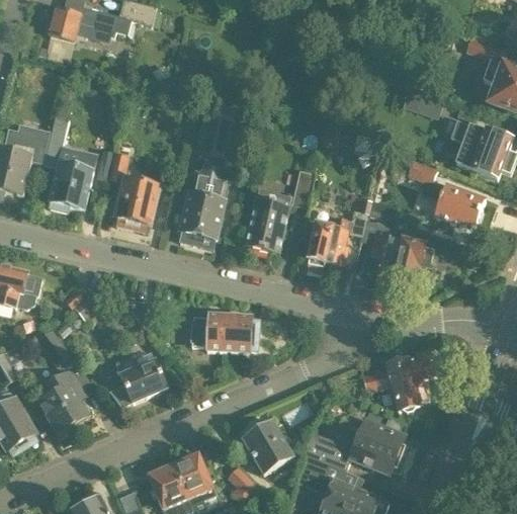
[(64,10),(58,8),(51,36),(75,43),(77,35),(87,38),(89,31),(115,38),(116,32),(133,36),(137,22),(153,26),(158,8),(128,0),(124,0),(119,16),(84,7),(86,1),(82,0),(67,0),(64,10)]
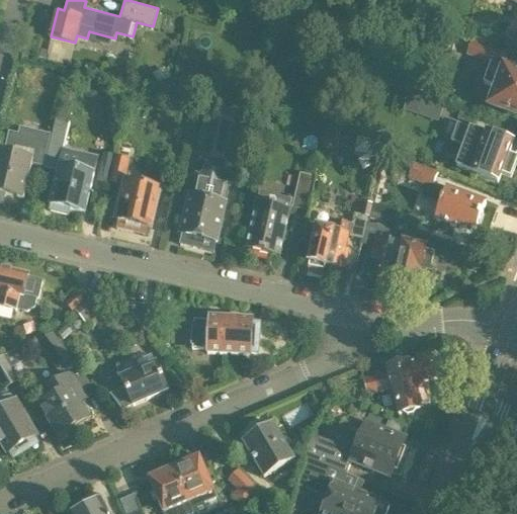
[(474,38),(468,52),(492,61),(485,81),(497,85),(490,103),(516,113),(516,70),(505,65),(510,53),(474,38)]
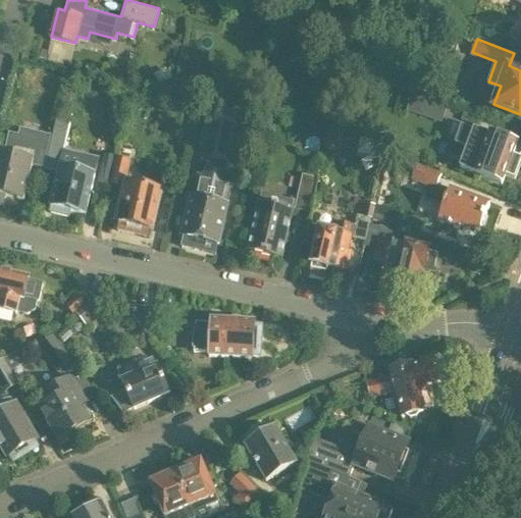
[(320,62),(317,71),(326,74),(329,65),(320,62)]
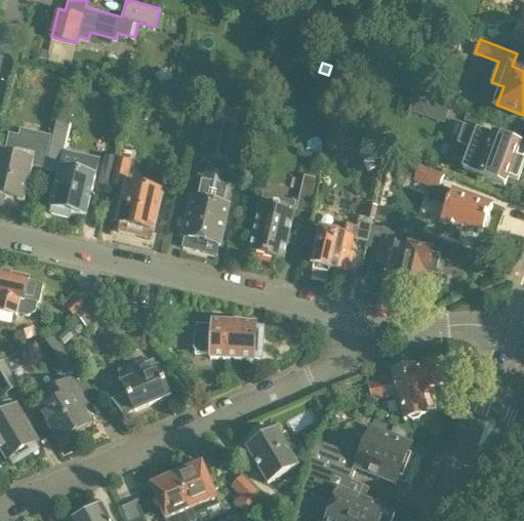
[(426,107),(446,115),(450,105),(429,96),(426,107)]
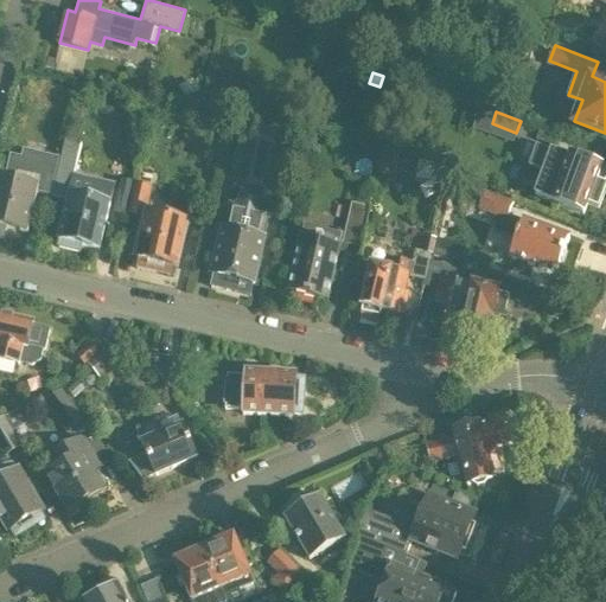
[(67,136),(56,181),(70,185),(58,236),(61,236),(59,241),(81,245),(82,241),(101,245),(116,180),(74,171),(81,140),(67,136)]
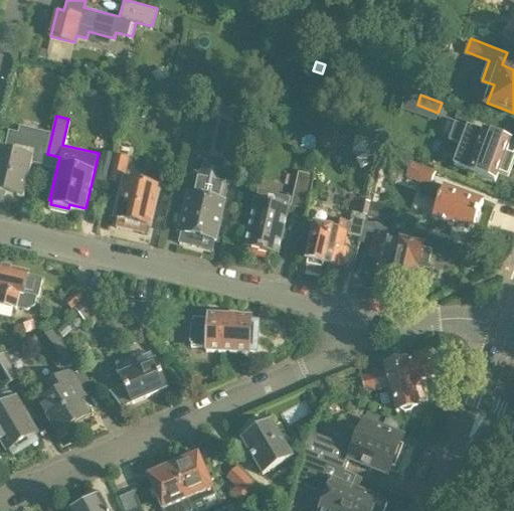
[(471,169),(495,179),(498,170),(508,174),(513,158),(513,153),(506,150),(509,141),(485,132),(468,126),(468,127),(448,119),(443,131),(451,134),(450,139),(462,144),(455,163),(471,169)]
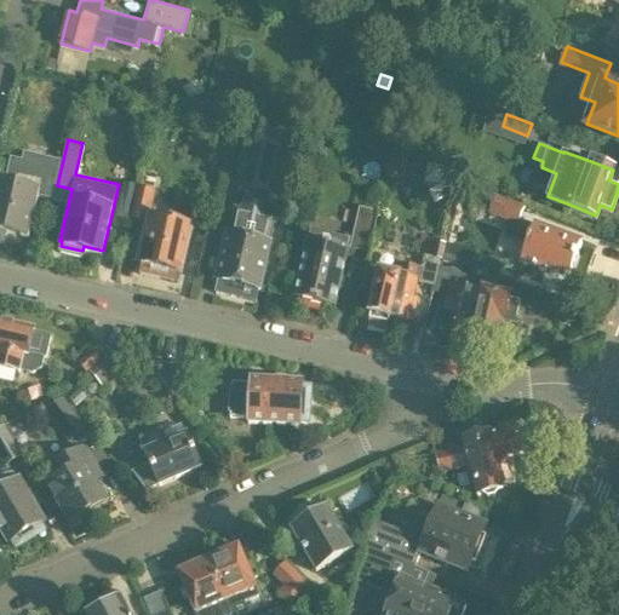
[(385,171),(402,174),(407,151),(390,148),(385,171)]
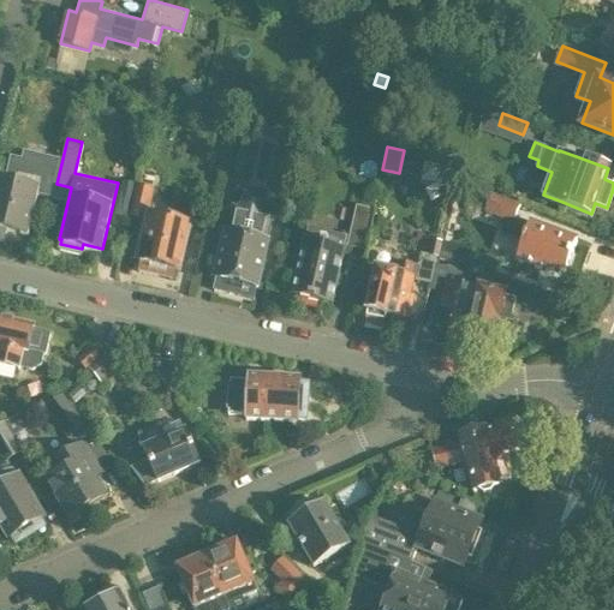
[(0,237),(5,238),(7,227),(29,232),(39,191),(52,195),(61,156),(24,148),(23,156),(11,154),(6,178),(0,177),(0,237)]
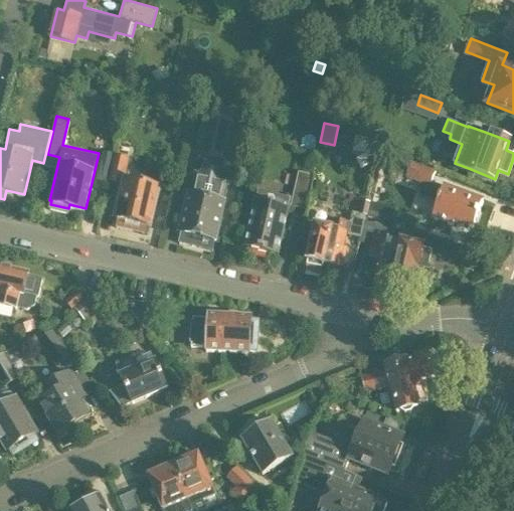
[(355,133),(353,148),(379,153),(382,138),(355,133)]
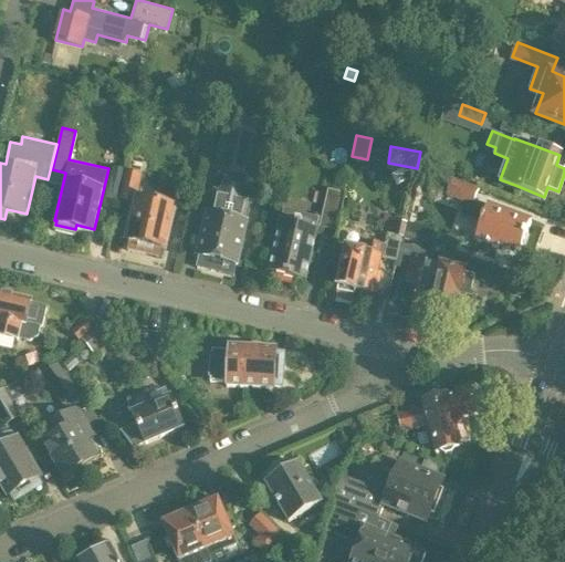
[(119,197),(126,169),(113,166),(106,194),(119,197)]
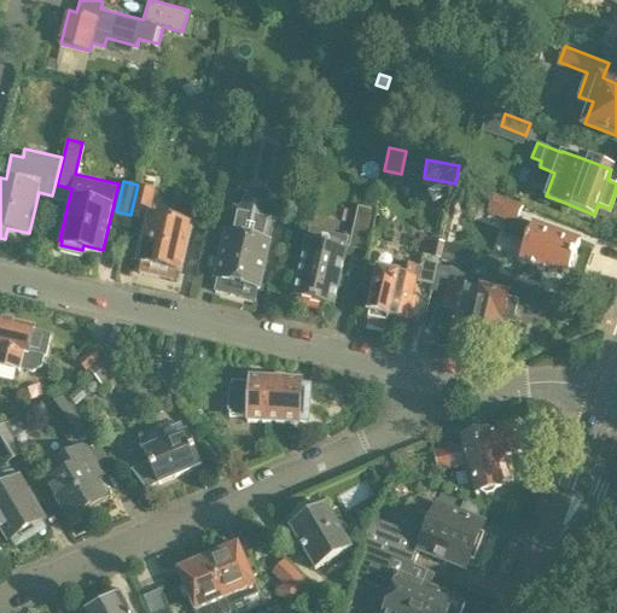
[(181,268),(192,222),(150,212),(156,188),(138,185),(131,215),(149,219),(139,258),(143,260),(140,269),(161,274),(162,264),(178,268),(181,268)]
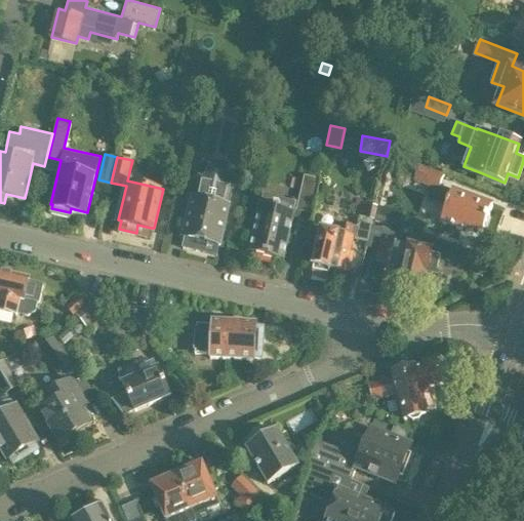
[(204,182),(198,179),(194,196),(193,196),(185,235),(183,245),(216,252),(219,242),(220,243),(229,204),(228,203),(232,188),(226,187),(230,169),(208,164),(204,182)]
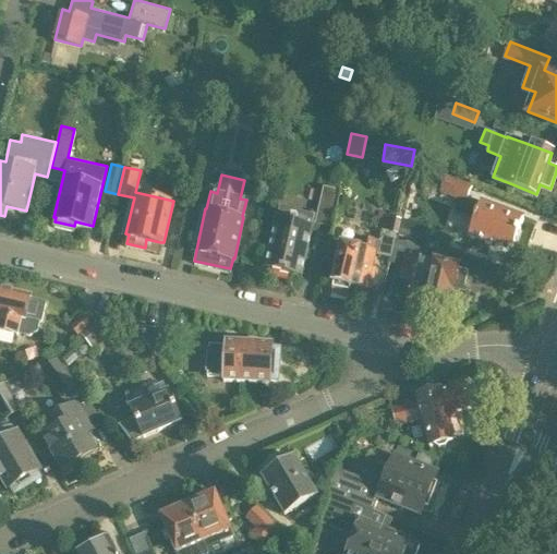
[(440,189),(467,200),(472,184),(445,176),(440,189)]
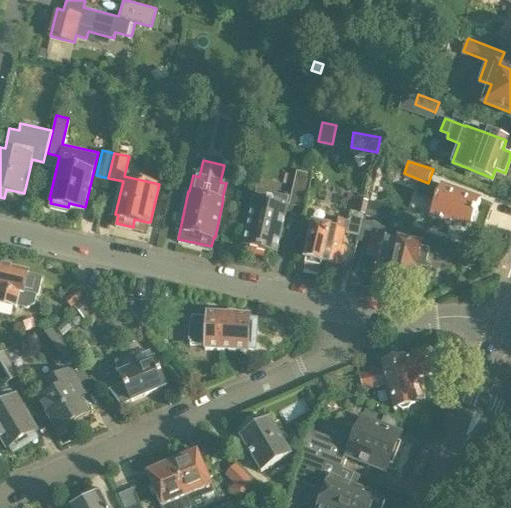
[(290,202),(304,206),(312,173),(297,170),(290,202)]
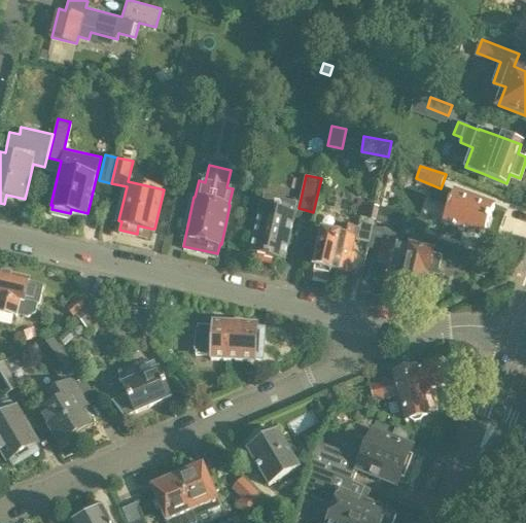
[(492,217),(490,216),(494,204),(454,189),(443,220),(464,229),(465,224),(484,231),(486,225),(489,227),(492,217)]
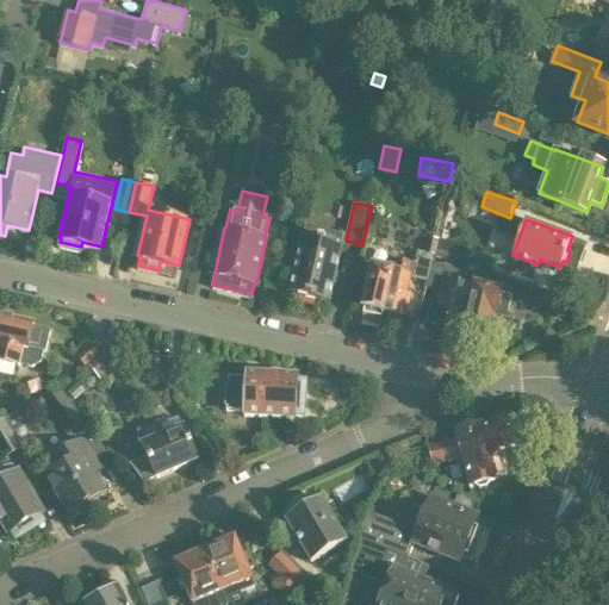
[(329,299),(340,254),(345,231),(305,223),(300,244),(290,289),(329,299)]
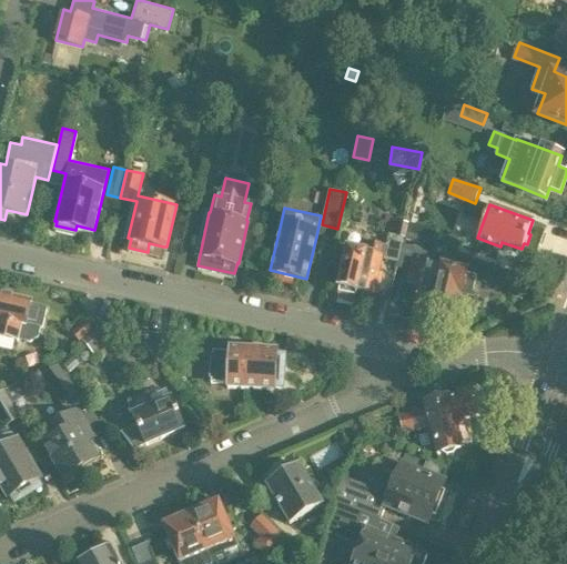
[(397,218),(394,233),(405,235),(408,220),(397,218)]
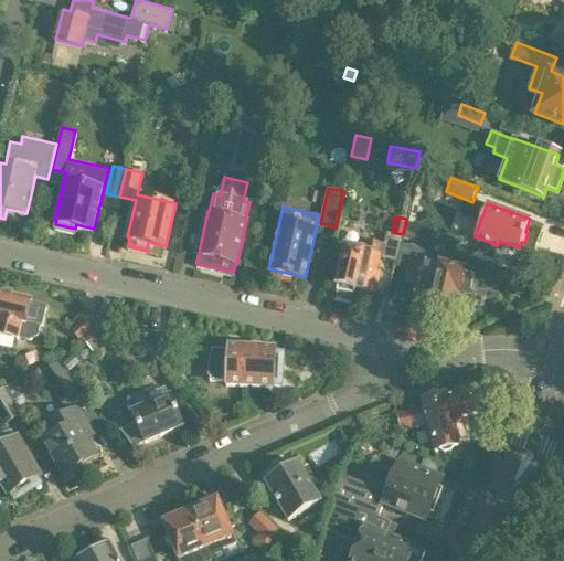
[(406,219),(403,234),(431,240),(434,224),(406,219)]
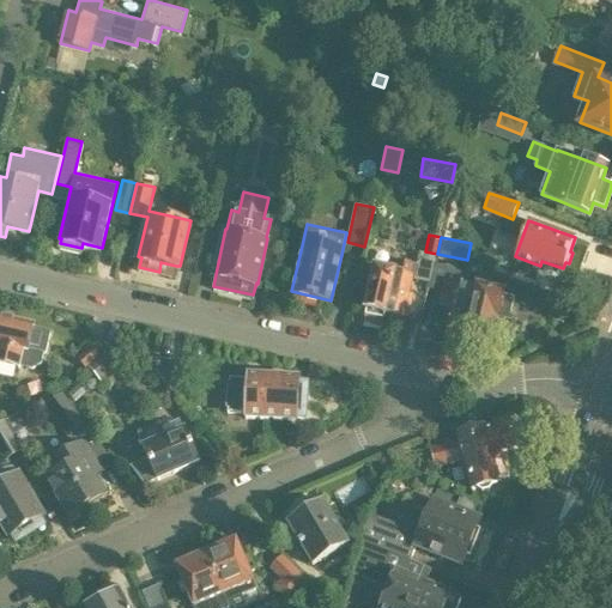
[(422,250),(416,275),(429,279),(434,254),(422,250)]
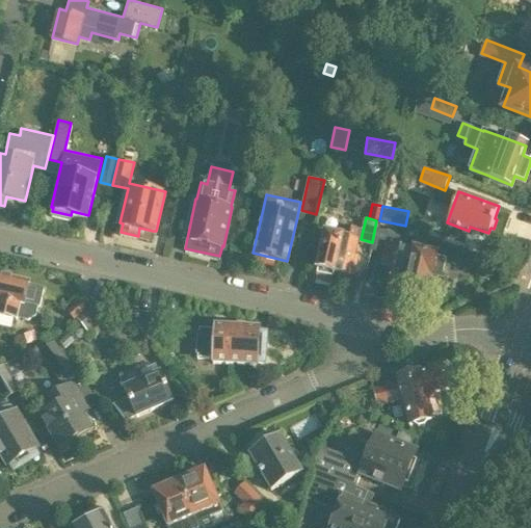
[(318,268),(316,276),(333,281),(335,270),(348,273),(350,263),(352,264),(352,262),(356,263),(359,254),(354,253),(354,251),(353,251),(356,237),(355,237),(357,227),(345,223),(343,234),(325,230),(317,267),(318,268)]
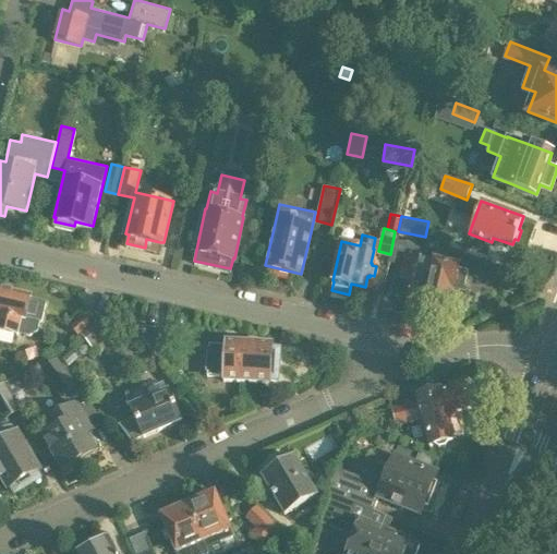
[(395,236),(390,254),(389,260),(401,262),(399,274),(411,277),(407,296),(426,300),(425,301),(446,305),(450,287),(453,287),(464,289),(469,269),(458,267),(458,266),(434,261),(434,262),(425,260),(427,247),(408,240),(395,236)]
